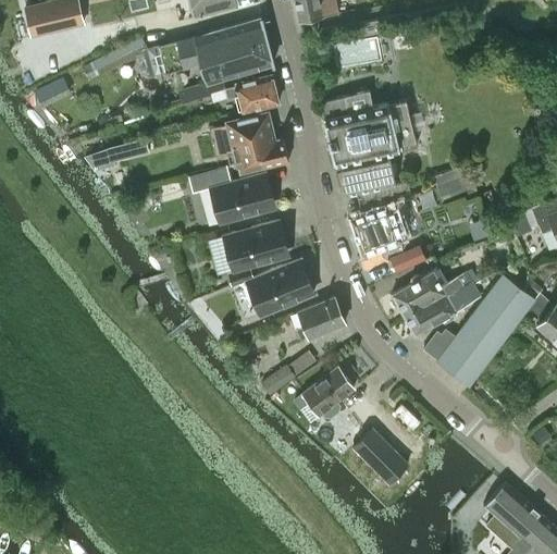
[(76,0),(67,0),(25,10),(28,23),(38,21),(42,36),(83,27),(76,0)]
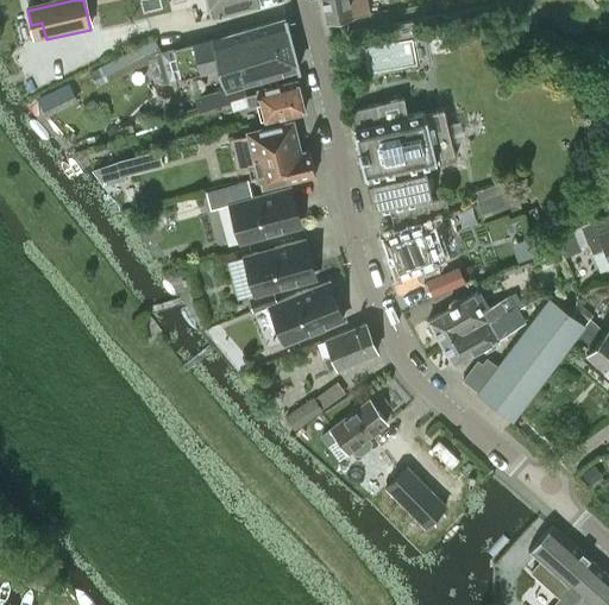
[(257,0),(206,0),(212,18),(258,5),(257,0)]
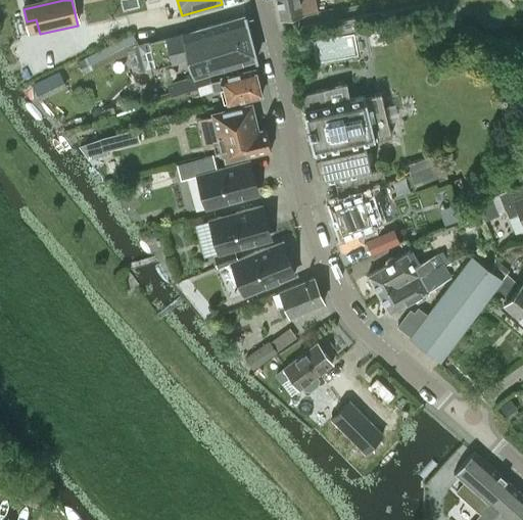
[(313,0),(275,0),(279,21),(316,14),(313,0)]
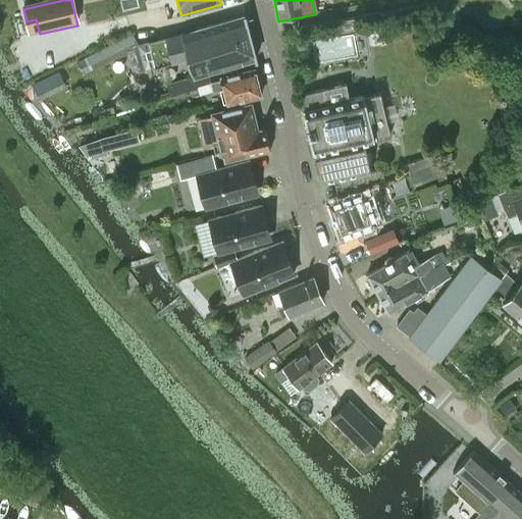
[(245,16),(150,43),(156,67),(189,58),(194,78),(257,61),(245,16)]
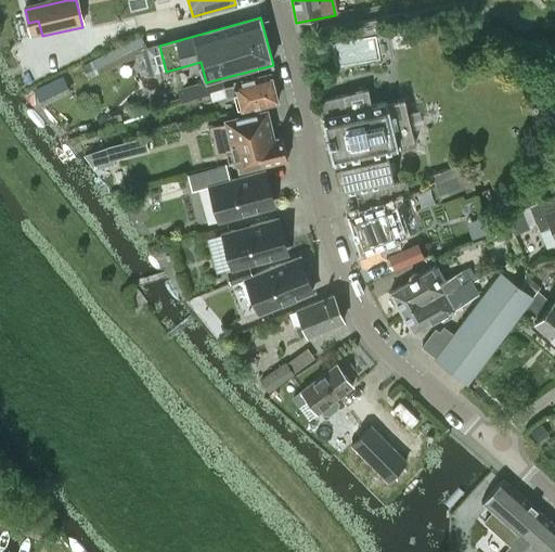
[(395,20),(389,25),(391,31),(398,34),(403,28),(401,22),(395,20)]
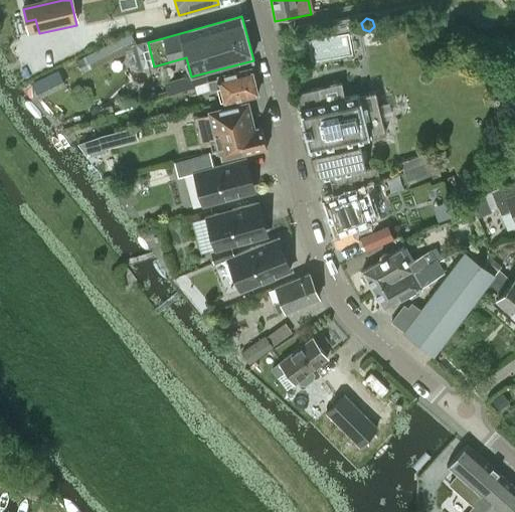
[(135,45),(130,34),(91,54),(97,66),(135,45)]
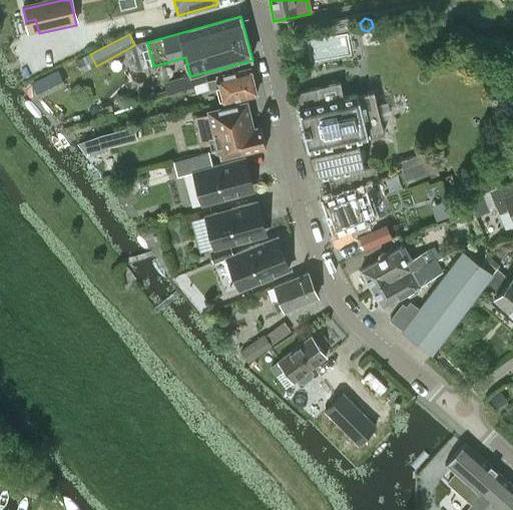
[(255,93),(258,89),(255,82),(252,80),(249,69),(220,76),(218,79),(207,82),(210,92),(218,89),(222,102),(224,101),(224,103),(257,95),(255,93)]
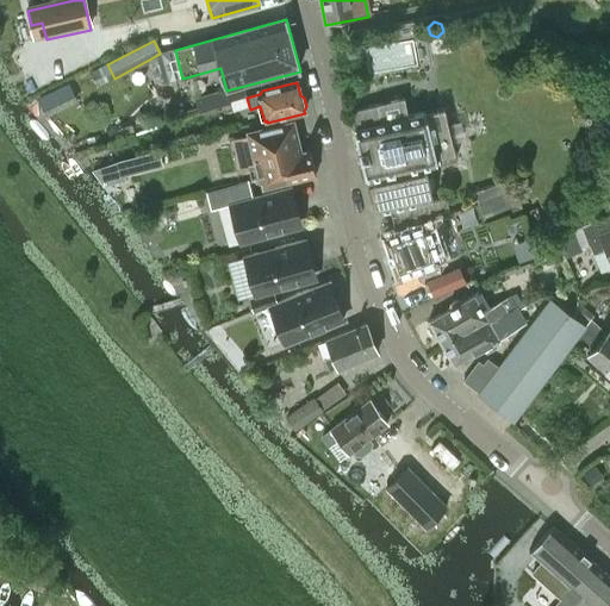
[(69,87),(58,92),(66,108),(78,102),(69,87)]
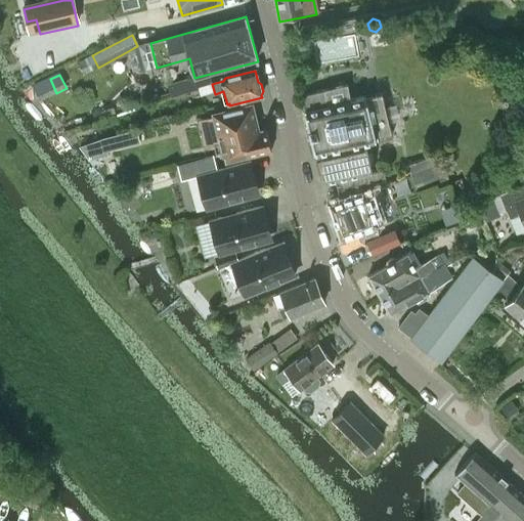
[(195,78),(181,82),(184,92),(199,88),(195,78)]
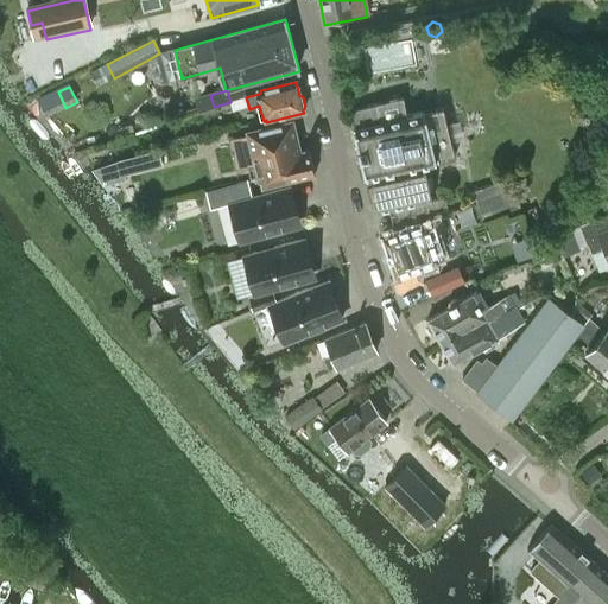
[(209,95),(194,100),(197,114),(214,109),(209,95)]
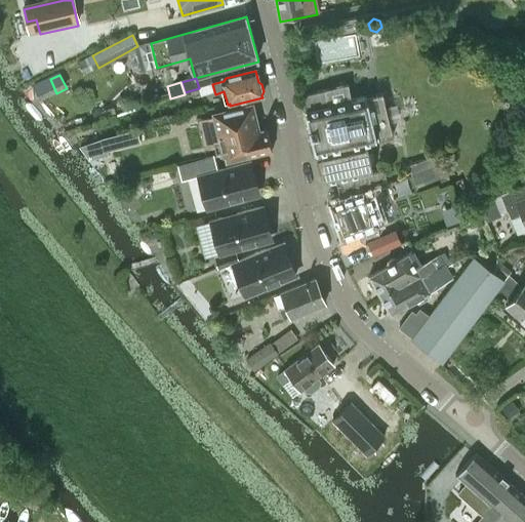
[(346,88),(300,101),(315,156),(320,155),(353,148),(355,147),(365,145),(393,137),(382,94),(363,99),(350,103),(346,88)]
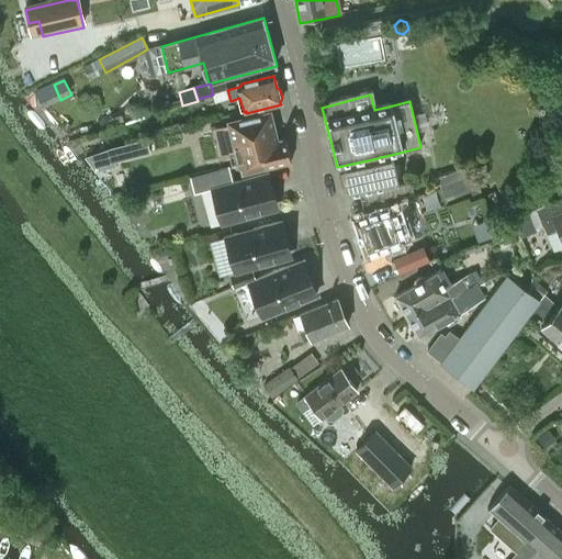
[(229,124),(238,166),(242,177),(267,171),(292,165),(285,136),(281,137),(282,141),(277,142),(270,114),(229,124)]
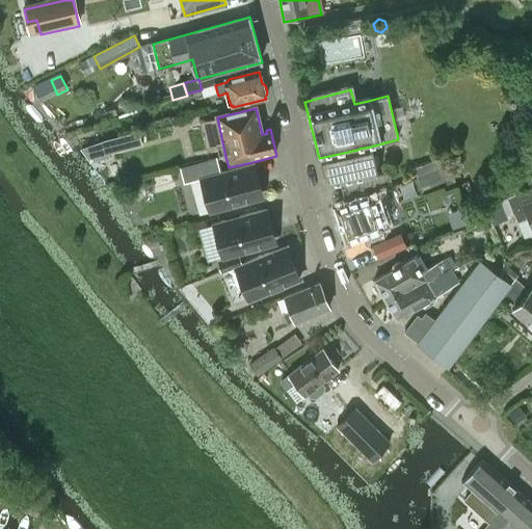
[(138,134),(105,142),(108,156),(135,149),(141,147),(138,134)]
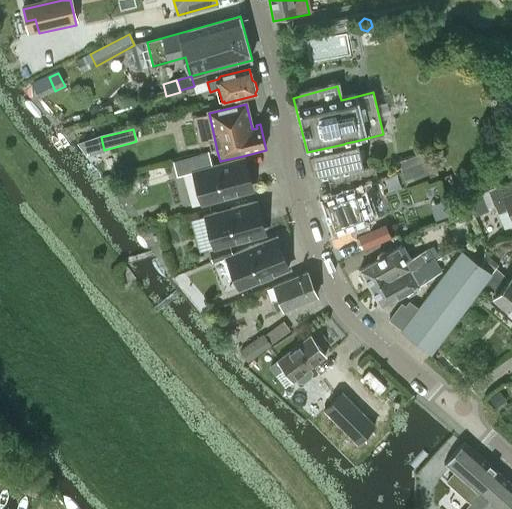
[(344,144),(312,151),(319,179),(327,177),(331,191),(379,178),(375,166),(364,170),(356,141),(346,143),(344,144)]
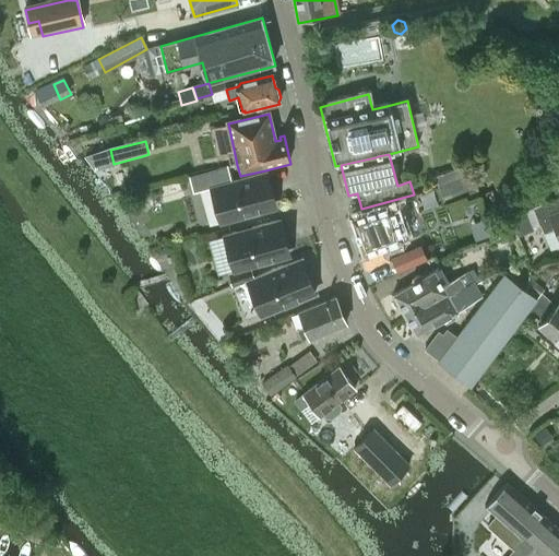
[(480,196),(470,166),(435,179),(444,206),(465,199),(466,201),(480,196)]
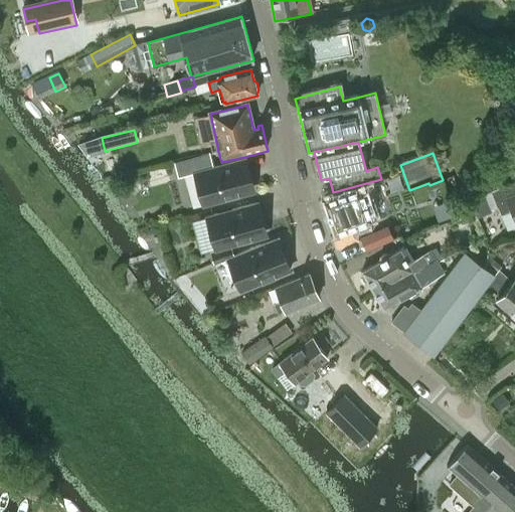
[(173,164),(178,179),(192,175),(202,209),(255,194),(246,159),(213,168),(209,155),(174,164),(173,164)]
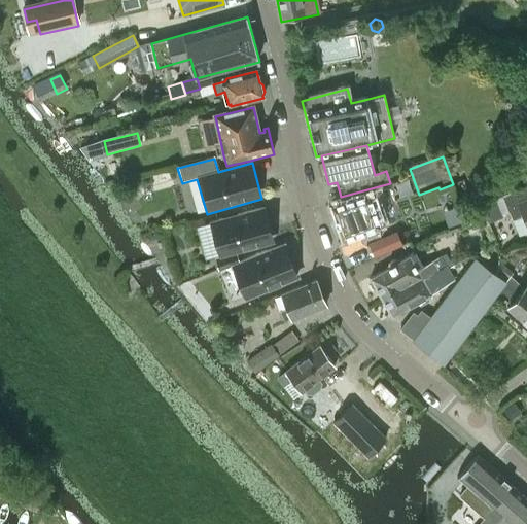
[(526,222),(526,187),(503,198),(514,223),(525,218),(526,222)]
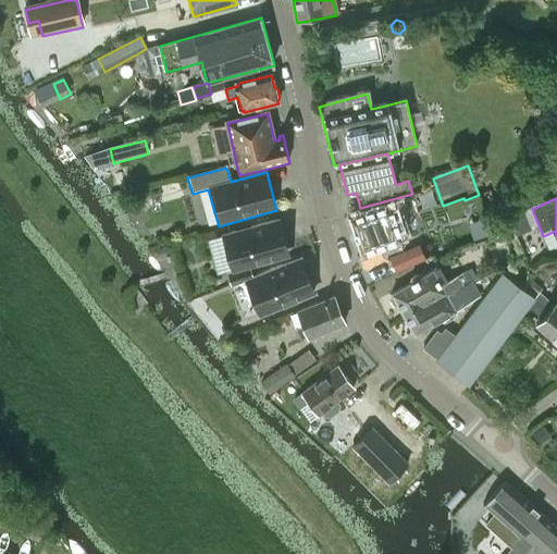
[(361,255),(401,242),(388,205),(348,218),(361,255)]
